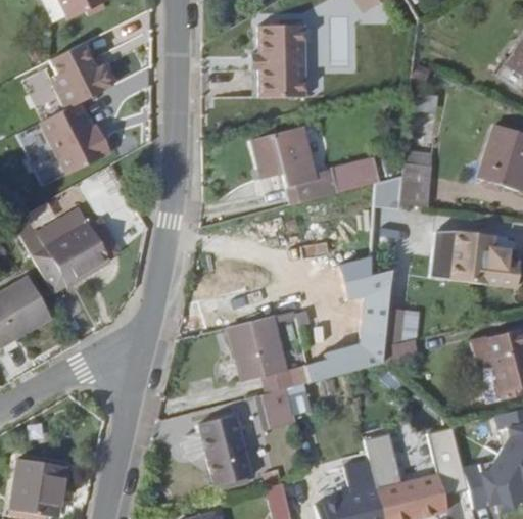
[(59,0),(68,17),(104,0),(59,0)]
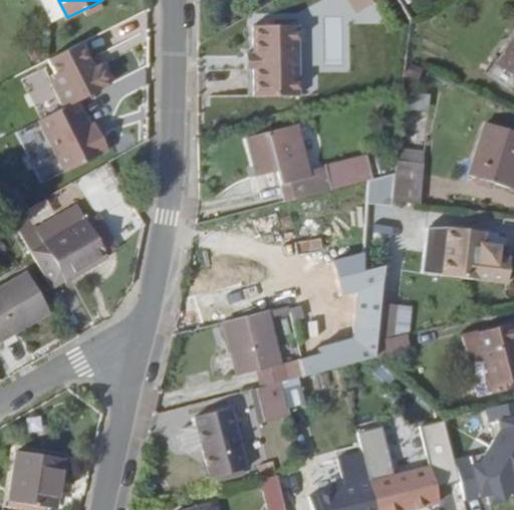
[(365,0),(343,0),(342,2),(351,17),(369,6),(365,0)]
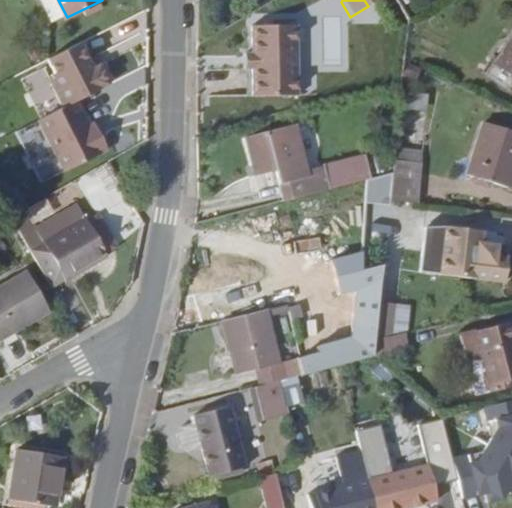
[(297,22),(252,22),(252,50),(246,50),(246,67),(253,67),(253,93),(298,93),(297,22)]
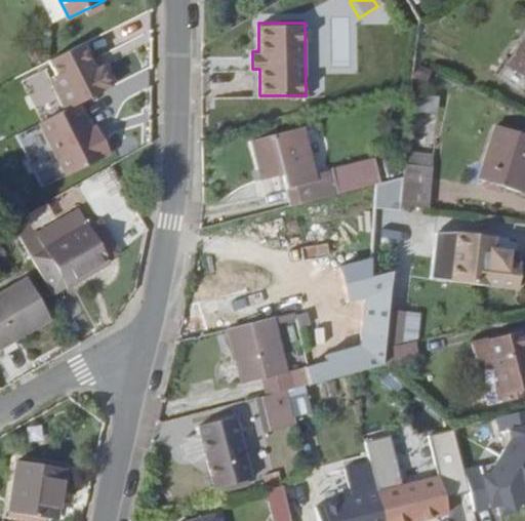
[(524,40),(510,64),(524,74),(524,40)]
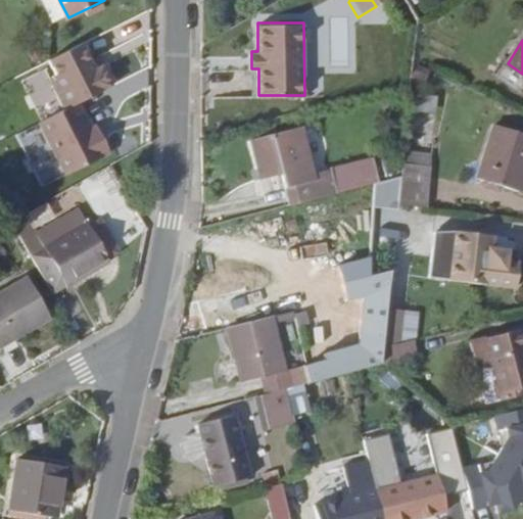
[(30,127),(54,181),(101,160),(77,103),(105,92),(95,68),(84,74),(74,49),(34,65),(55,115),(30,127)]
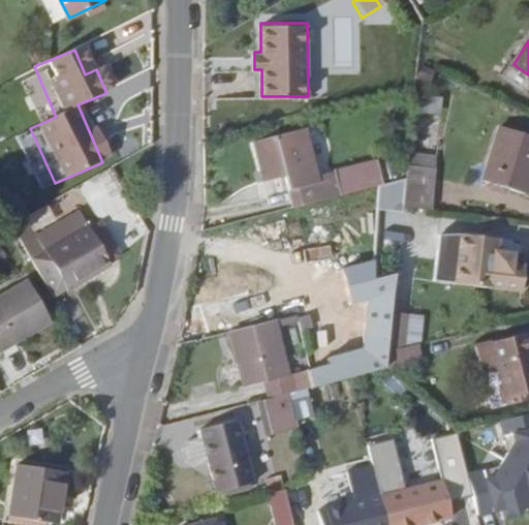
[(305,122),(276,130),(254,137),(265,178),(286,172),(289,185),(294,205),(323,196),(318,178),(319,178),(318,174),(305,122)]
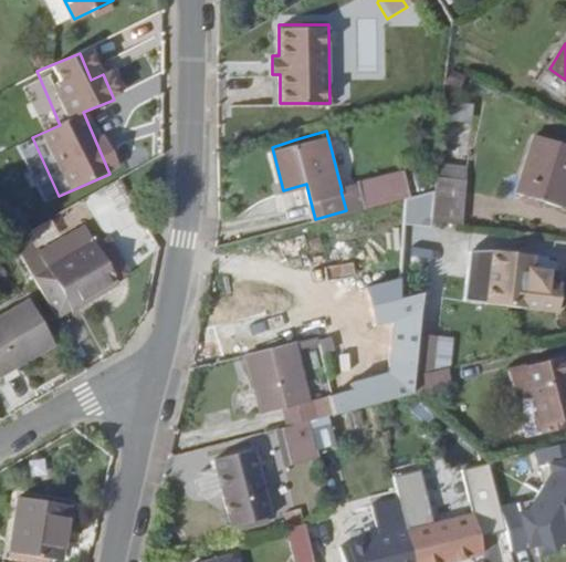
[(565,144),(535,135),(519,193),(564,206),(565,198),(565,144)]
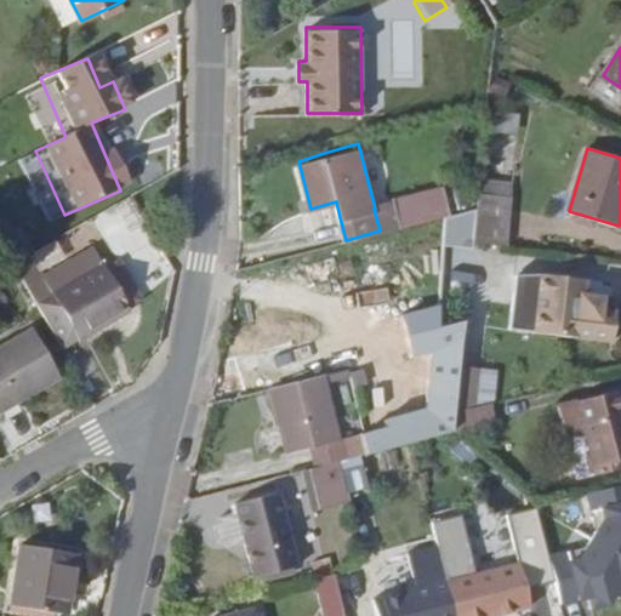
[(516,172),(484,169),(480,194),(513,198),(516,172)]
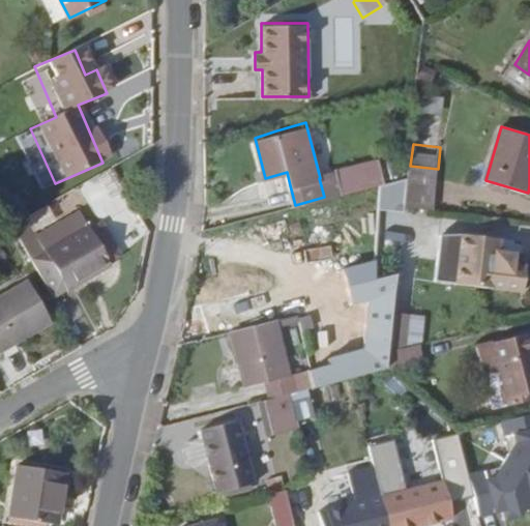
[(324,197),(343,193),(361,187),(385,181),(379,157),(336,169),(319,174),(320,178),(319,178),(324,197)]
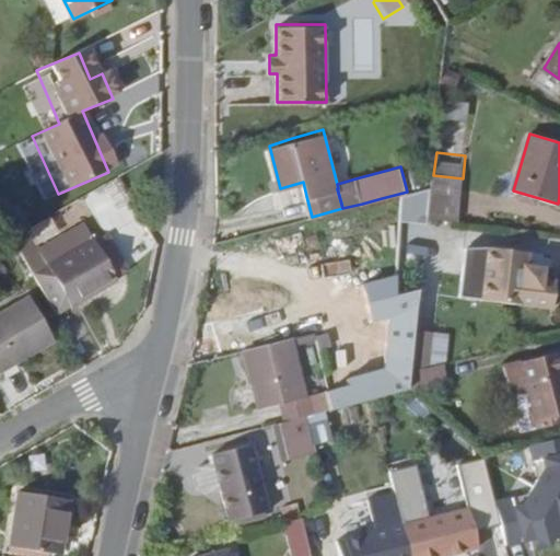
[(429,217),(457,219),(463,178),(433,175),(432,186),(429,212),(429,217)]
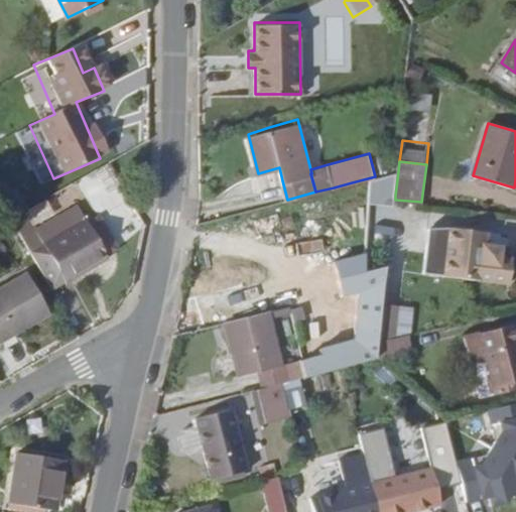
[(391,238),(395,200),(395,196),(376,194),(375,199),(372,236),(391,238)]
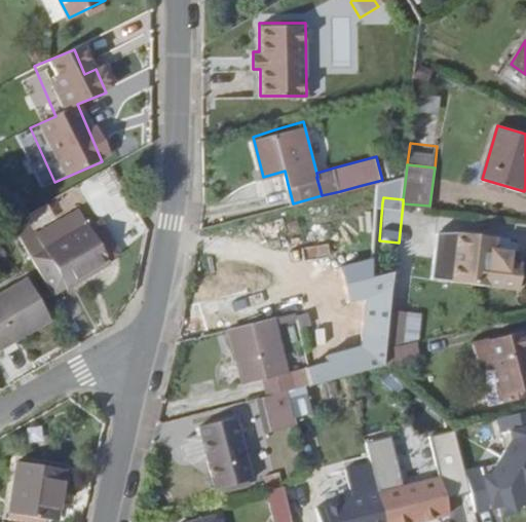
[(369,238),(379,240),(382,202),(372,201),(369,238)]
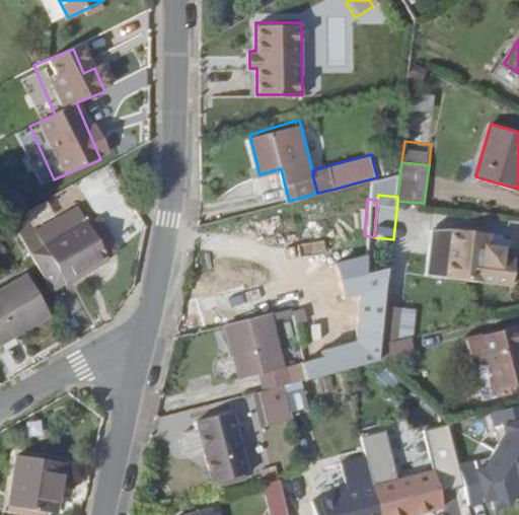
[(24,207),(11,214),(52,284),(108,251),(107,250),(90,222),(89,219),(47,243),(24,207)]
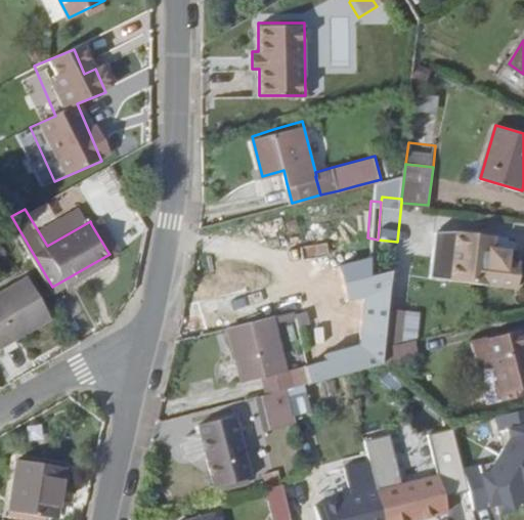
[(91,224),(108,253),(118,248),(100,218),(91,224)]
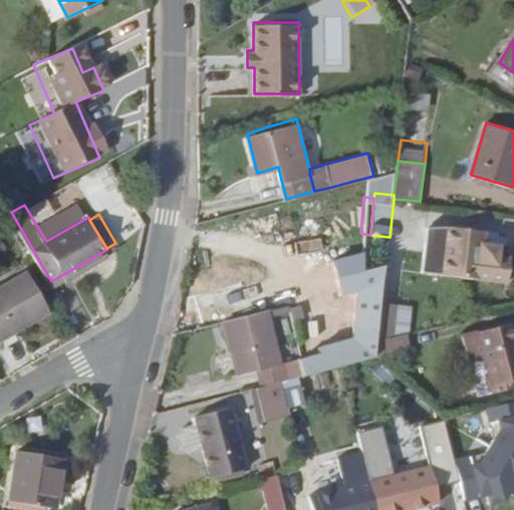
[(508,247),(493,245),(494,232),(447,227),(443,275),(490,279),(513,281),(513,257),(507,256),(508,247)]
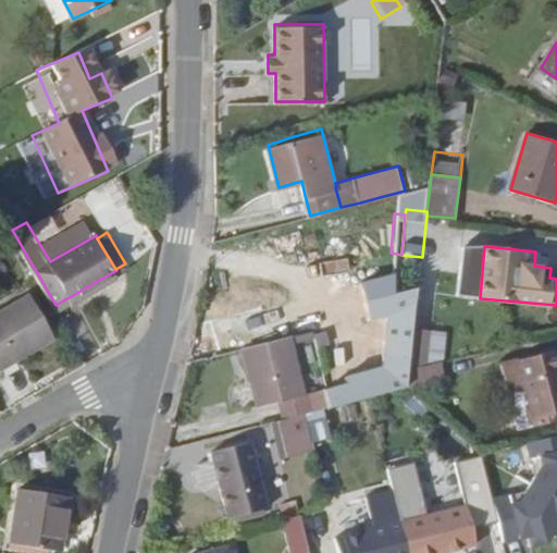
[(411,351),(418,287),(369,299),(372,319),(394,314),(387,376),(329,389),(325,390),(330,405),(339,403),(370,395),(380,393),(405,386),(406,386),(409,369),(411,351)]
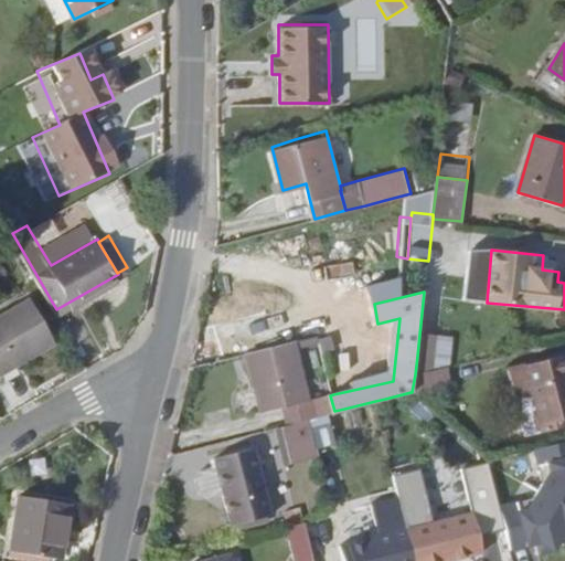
[(29,295),(0,310),(0,363),(51,334),(29,295)]
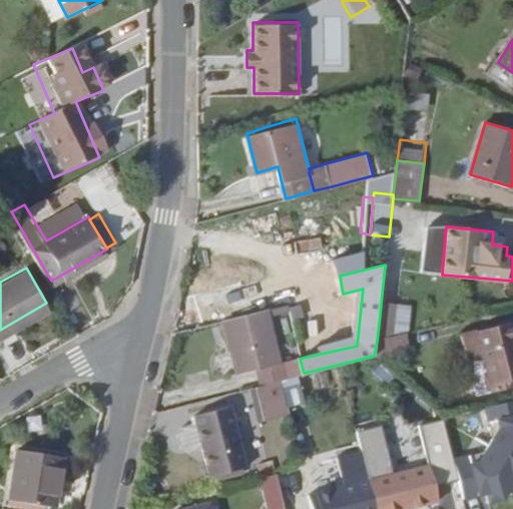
[(291,310),(289,304),(274,308),(276,314),(291,310)]
